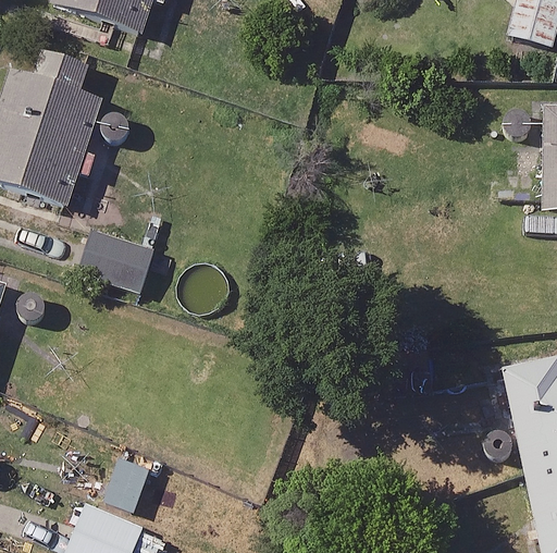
[(49,0),(144,32),(153,0),(49,0)]
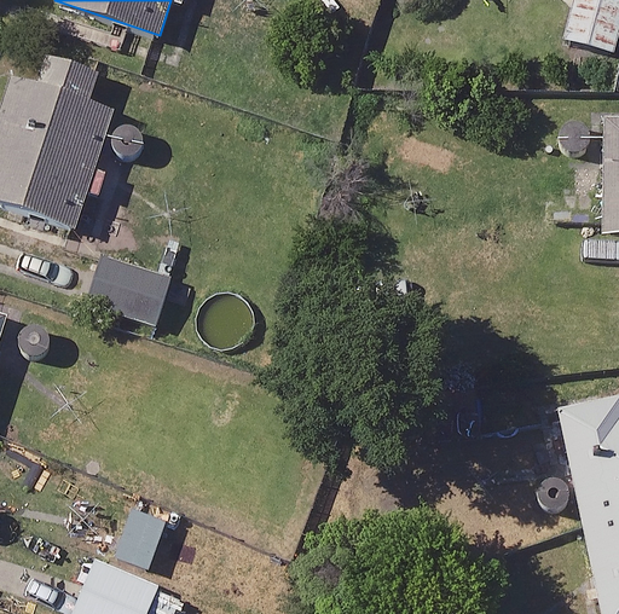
[(572,0),(562,40),(618,52),(618,0),(572,0)]
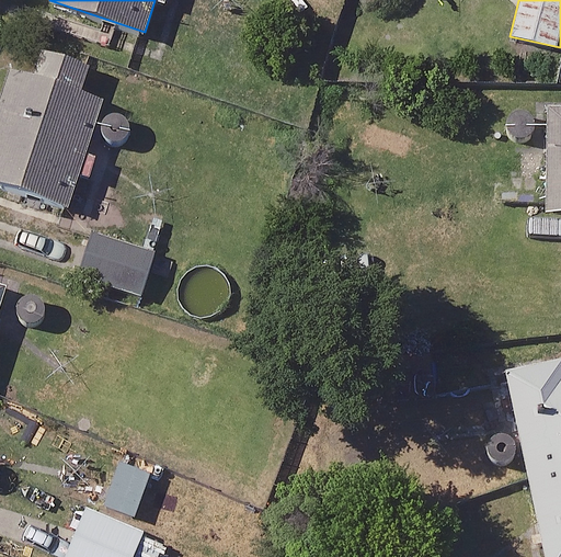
[(88,65),(22,41),(0,100),(0,181),(64,205),(103,100),(79,90),(88,65)]
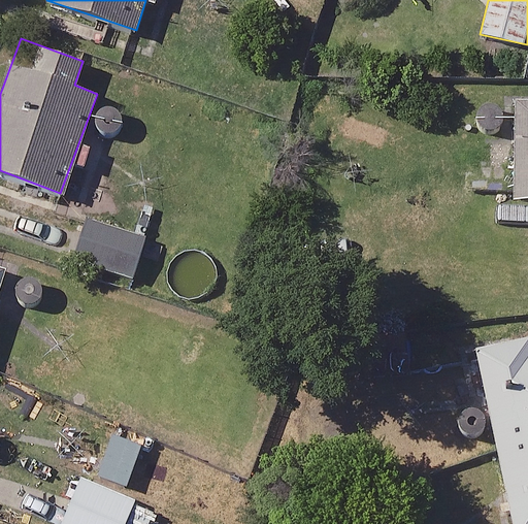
[(527,98),(515,98),(514,197),(527,197),(527,98)]
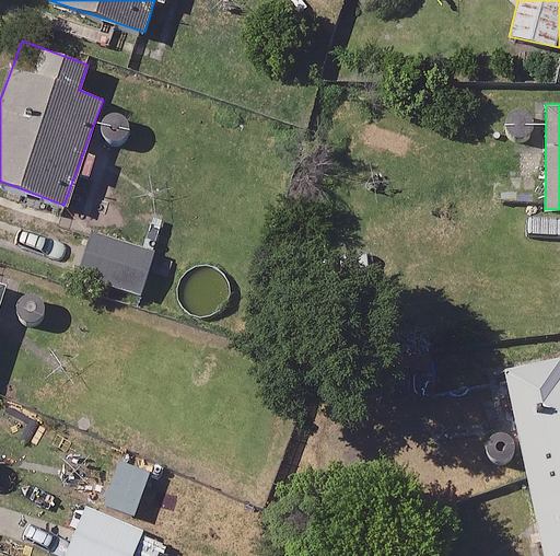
[(153,250),(93,233),(81,275),(141,292),(153,250)]
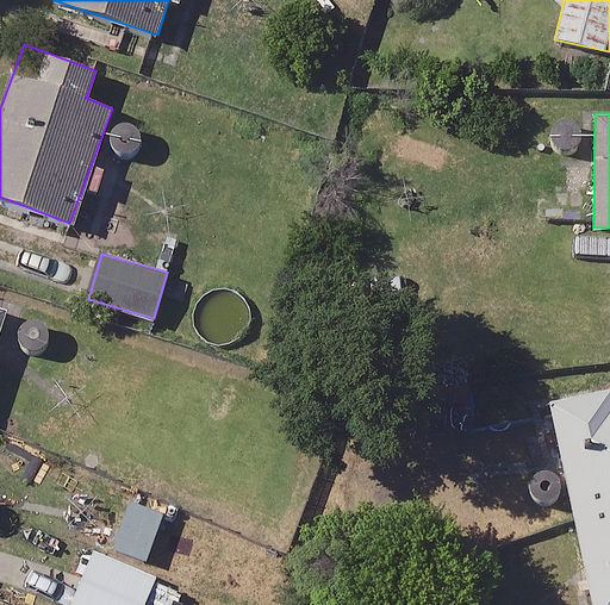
[(609,604),(609,382),(521,403),(535,468),(561,462),(592,604),(609,604)]
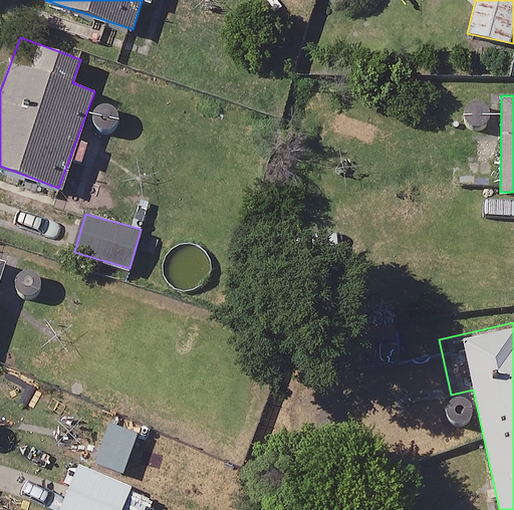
[(145,509),(152,494),(78,463),(58,509),(145,509)]
